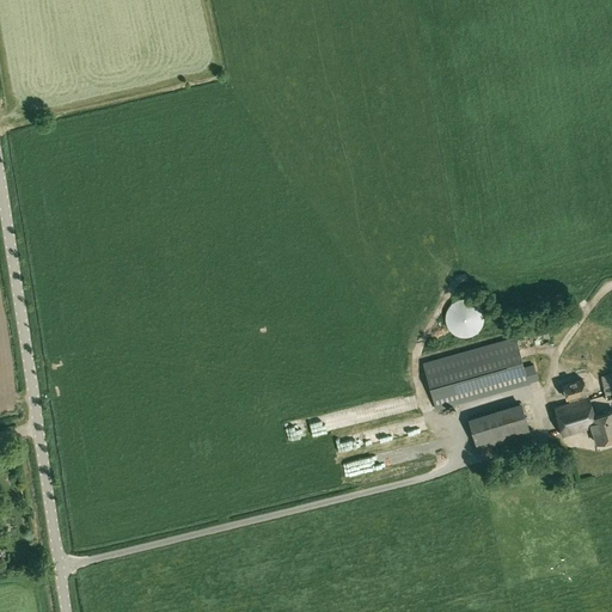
[(481,308),(478,305),(475,303),(471,300),(467,299),(463,299),(459,300),(454,301),(452,305),(448,307),(447,311),(446,316),(446,319),(446,324),(448,328),(451,331),(454,334),(458,336),(461,337),(466,337),(470,336),(475,335),(477,331),(481,329),(482,325),(483,320),(483,317),(483,312),(481,308)]
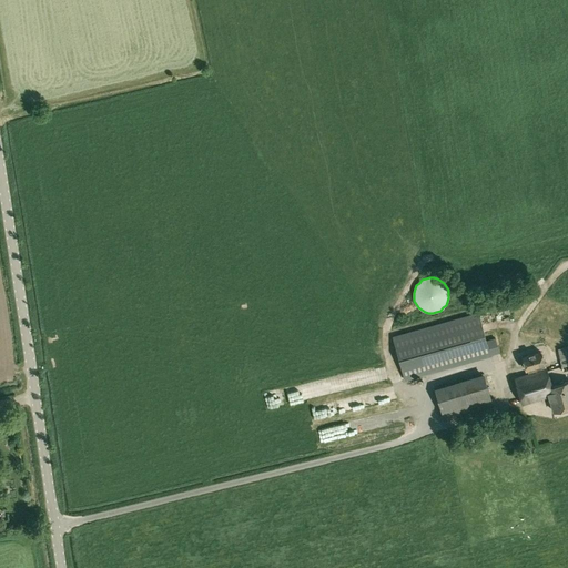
[(499,353),(495,337),(486,340),(478,313),(392,336),(405,381),(499,353)]
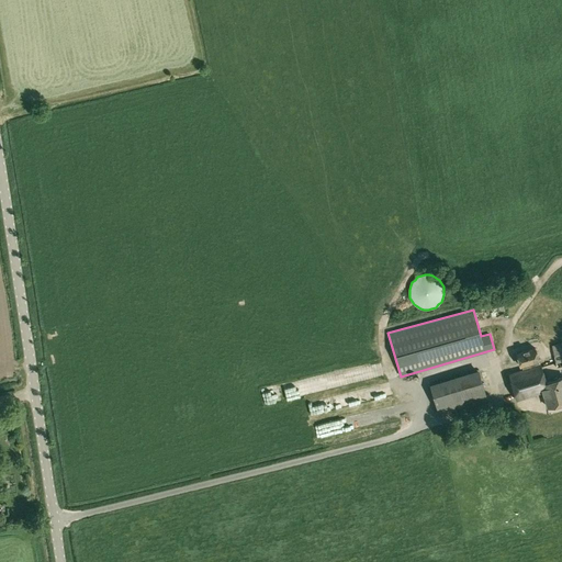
[(520,366),(539,360),(536,348),(517,353),(520,366)]
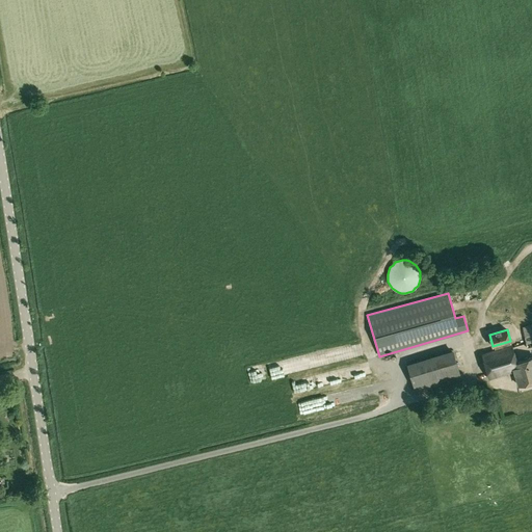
[(531,356),(516,362),(512,345),(482,354),(489,378),(513,370),(517,384),(531,379),(531,356)]
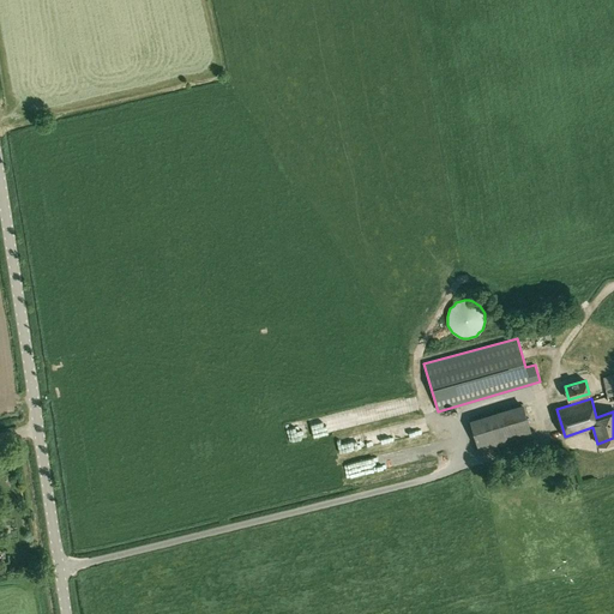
[(523,404),(469,420),(480,455),(533,438),(523,404)]
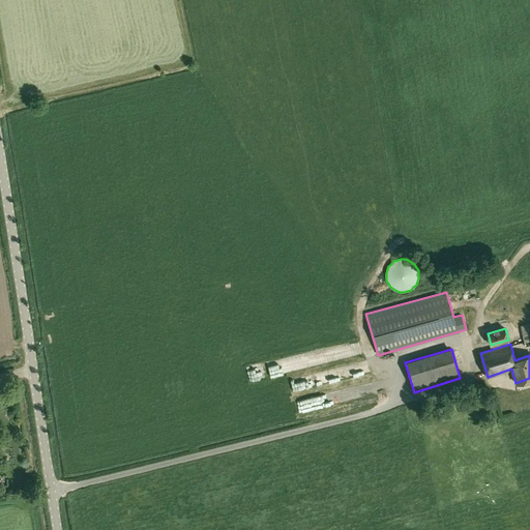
[(255,361),(255,366),(247,365),(246,375),(256,377),(258,362),(255,361)]
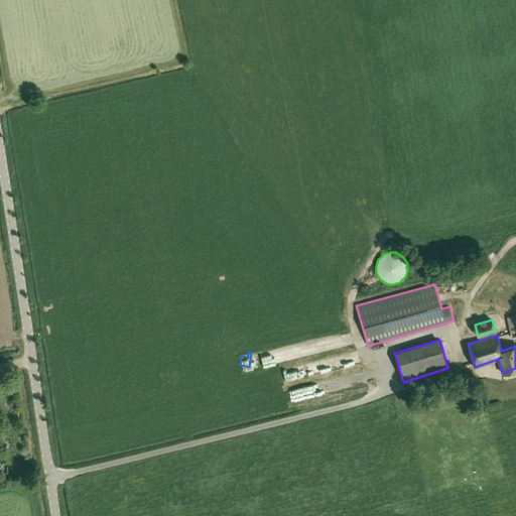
[(287,376),(303,373),(302,365),(286,367),(287,376)]
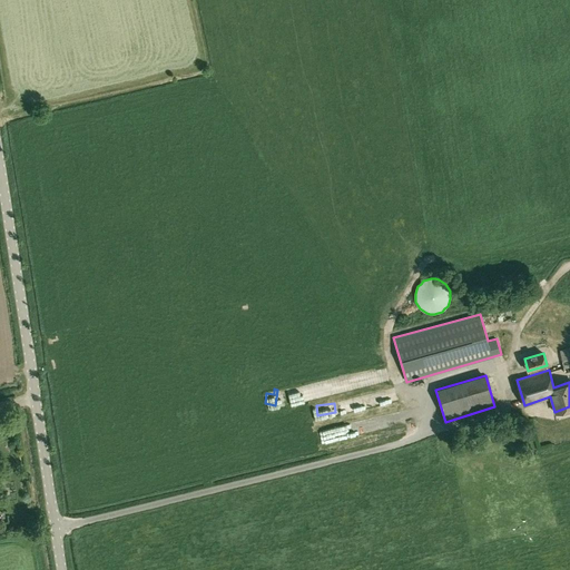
[(384,419),(386,426),(408,421),(405,412),(384,419)]
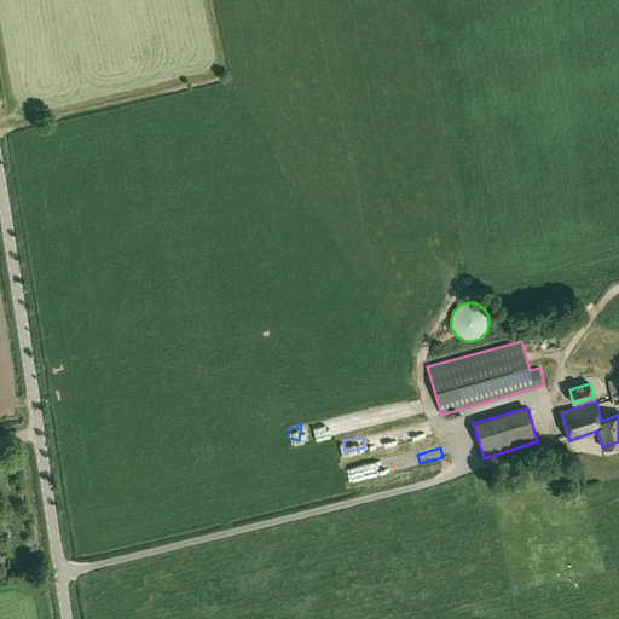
All buildings are outlined.
